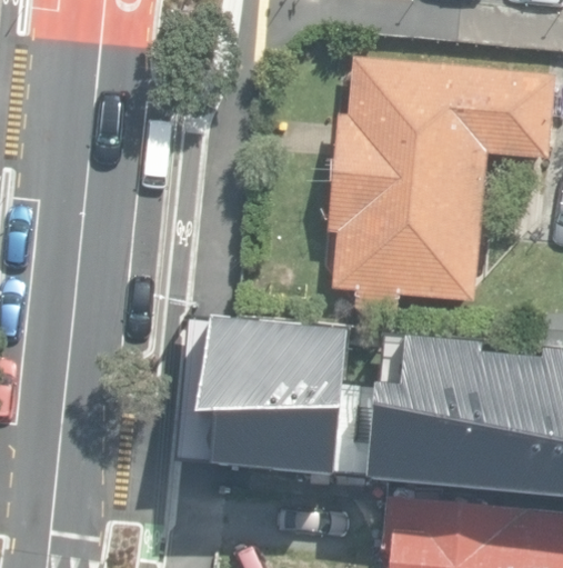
[(353,307),(396,310),(399,292),(474,299),(486,150),(548,156),(554,73),(353,56),(349,113),(337,112),(327,230),(337,231),(332,287),(354,288),(353,307)]
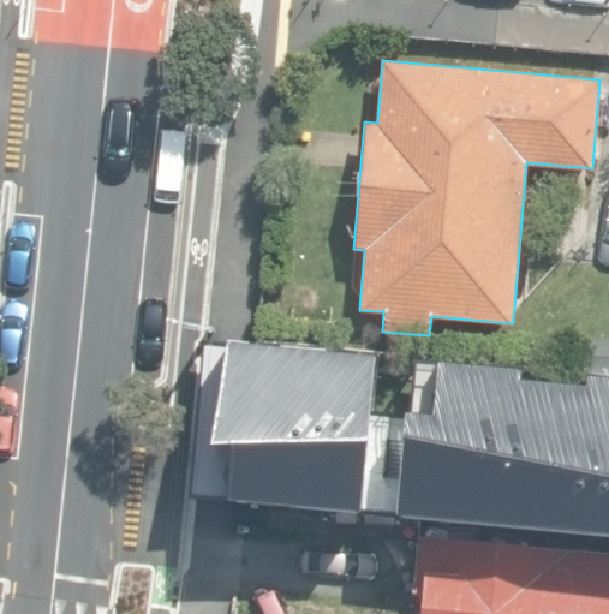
[(562,292),(608,297),(608,260),(566,256),(562,292)]
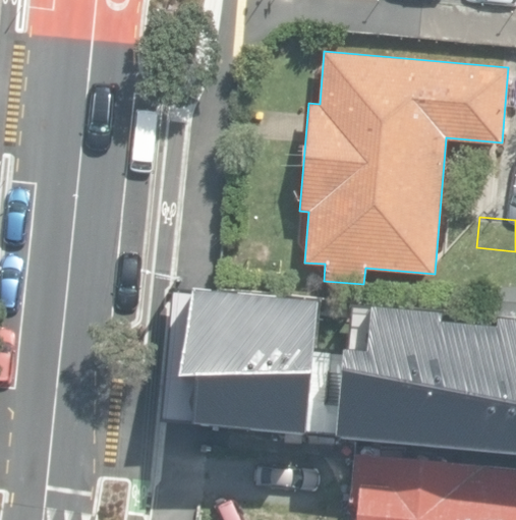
[(348,305),(222,294),(198,427),(336,442),(348,305)]
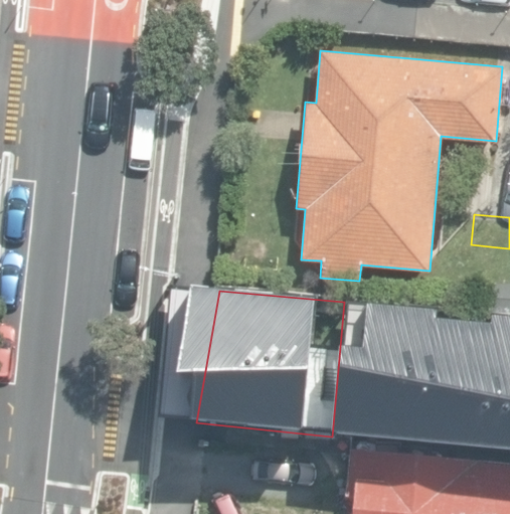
[(509,318),(344,302),(332,437),(509,450),(509,318)]
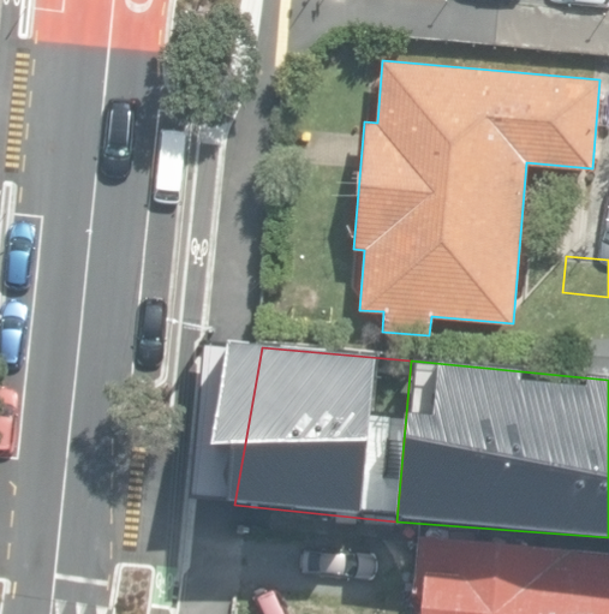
[(608,613),(608,550),(416,535),(411,589),(422,590),(419,613),(608,613)]
